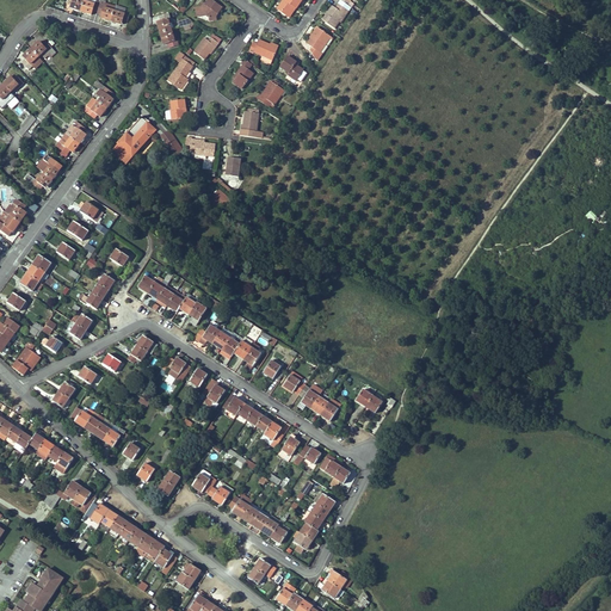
[(72,8),(81,12),(85,1),(85,0),(68,0),(68,4),(73,5),(72,8)]
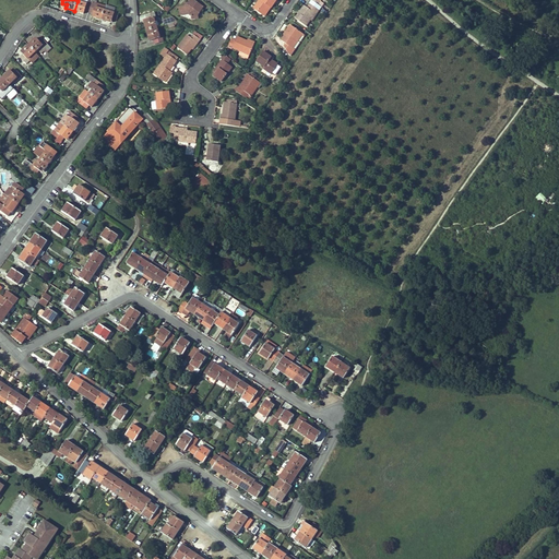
[(197,18),(203,8),(191,0),(187,6),(186,8),(183,8),(178,9),(180,16),(181,16),(188,15),(191,19),(197,18)]
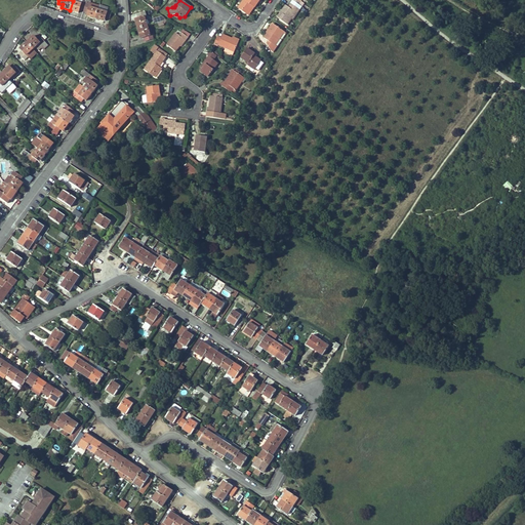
[(244,0),(238,8),(247,14),(252,6),(254,8),(259,0),(245,0),(245,1),(244,0)]
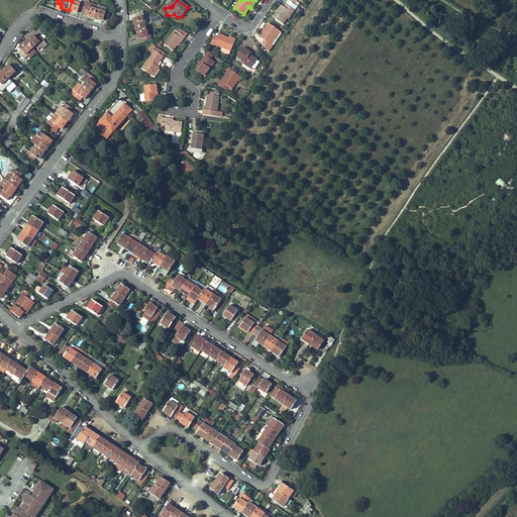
[(294,4),(289,0),(284,7),(282,5),(273,17),(282,23),(291,12),(293,13),(297,6),(294,4)]
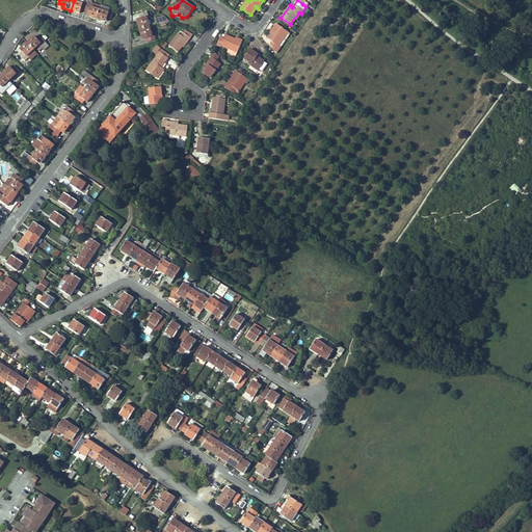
[(74,1),(71,10),(80,14),(81,10),(85,11),(87,3),(83,2),(82,4),(74,1)]
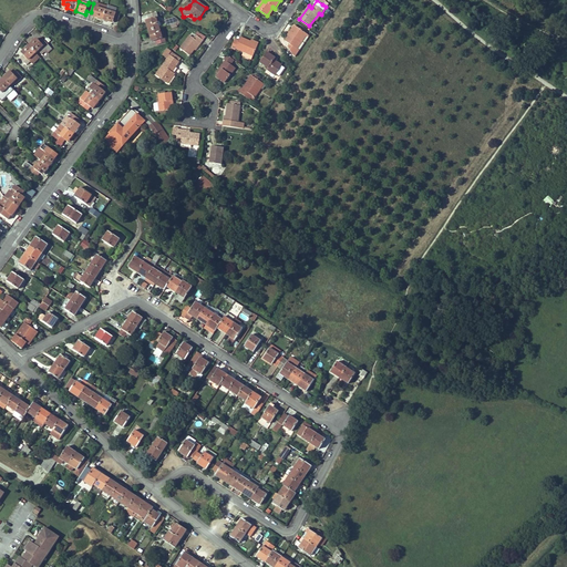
[(93,3),(91,12),(95,13),(94,14),(98,16),(96,18),(103,20),(106,11),(96,8),(98,4),(99,2),(94,1),(93,3)]
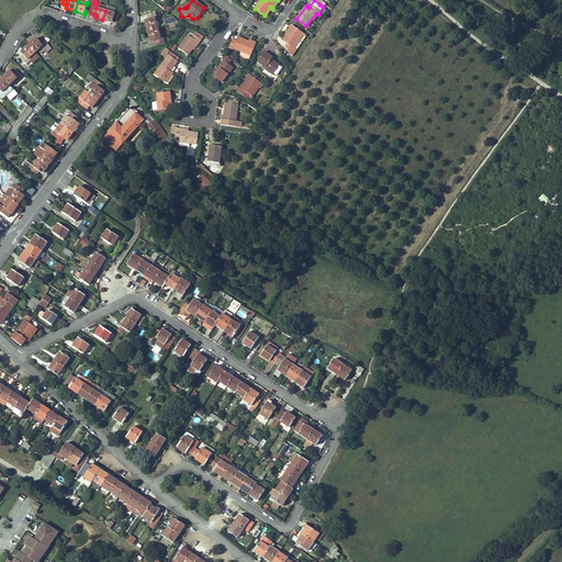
[(116,7),(108,3),(107,8),(105,11),(114,13),(115,11),(116,7)]
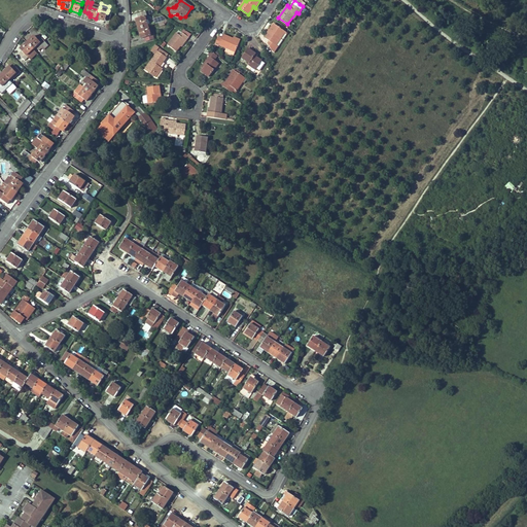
[(107,12),(99,10),(96,19),(102,21),(103,19),(106,20),(106,19),(109,20),(112,11),(108,10),(107,12)]
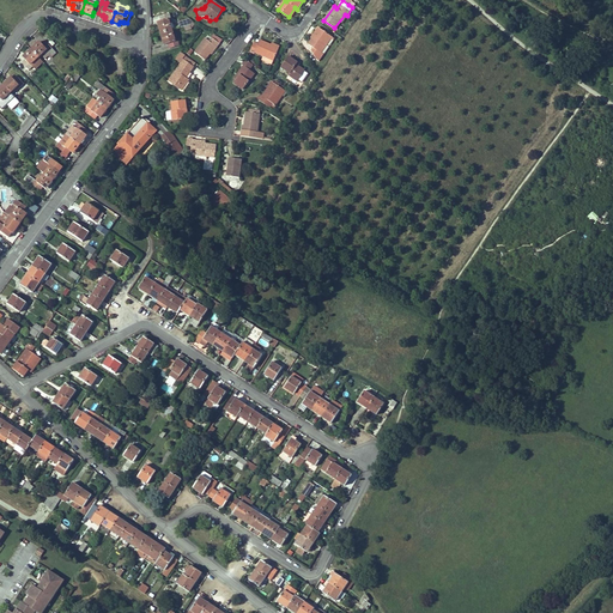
[(173,31),(169,19),(170,19),(169,14),(161,17),(162,22),(158,22),(159,26),(158,26),(161,35),(173,31)]
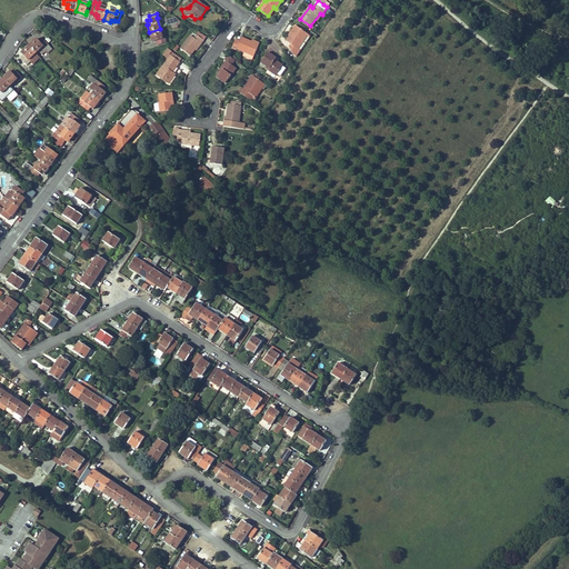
[(320,13),(310,26),(313,28),(322,15),(320,13)]
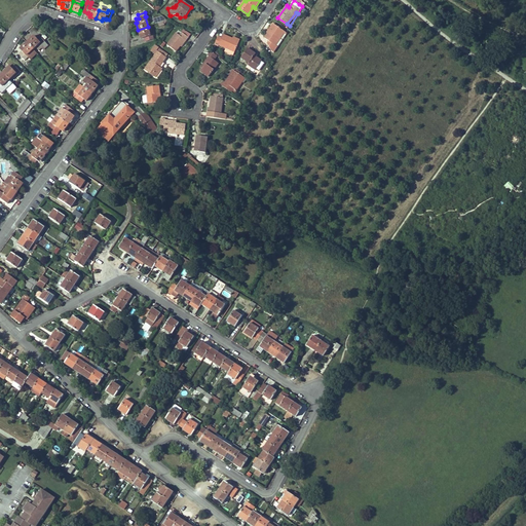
[(273,24),(271,28),(272,29),(269,33),(265,39),(269,41),(268,44),(271,51),(274,52),(277,47),(276,46),(274,45),(279,38),(280,39),(286,32),(285,32),(273,24)]
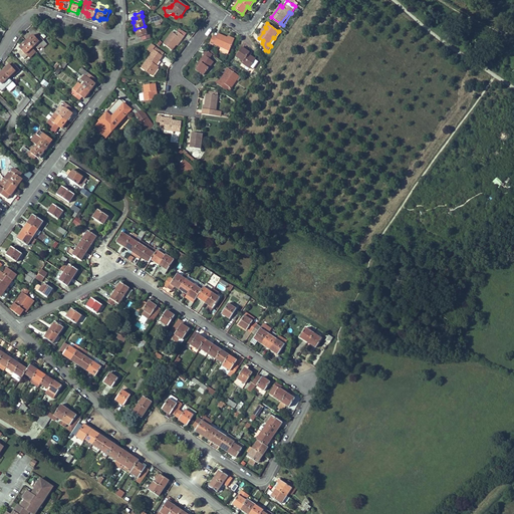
[(147,35),(145,26),(135,29),(137,35),(139,34),(140,38),(142,37),(143,41),(151,39),(149,35),(147,35)]
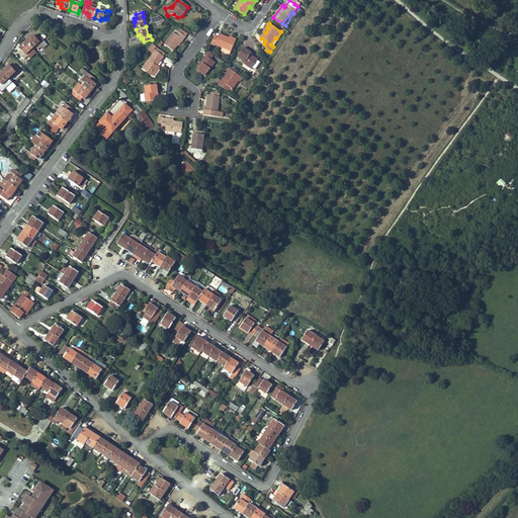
[(183,41),(186,37),(179,32),(177,35),(174,33),(165,45),(173,52),(177,46),(182,40),(183,41)]
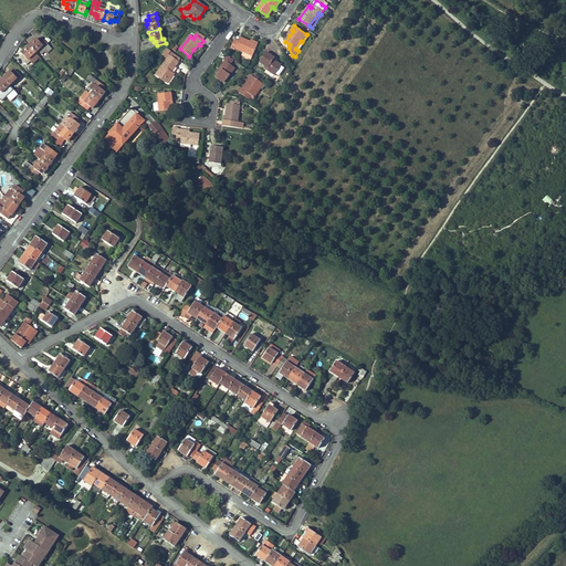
[(42,54),(50,46),(42,39),(39,41),(35,43),(34,41),(29,45),(35,53),(39,51),(42,54)]
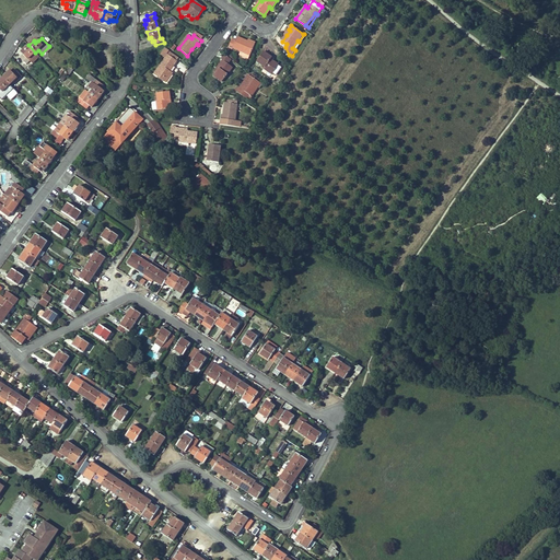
[(233,50),(233,49),(241,53),(251,57),(255,45),(248,42),(237,38),(236,42),(232,41),(229,48),(233,50)]
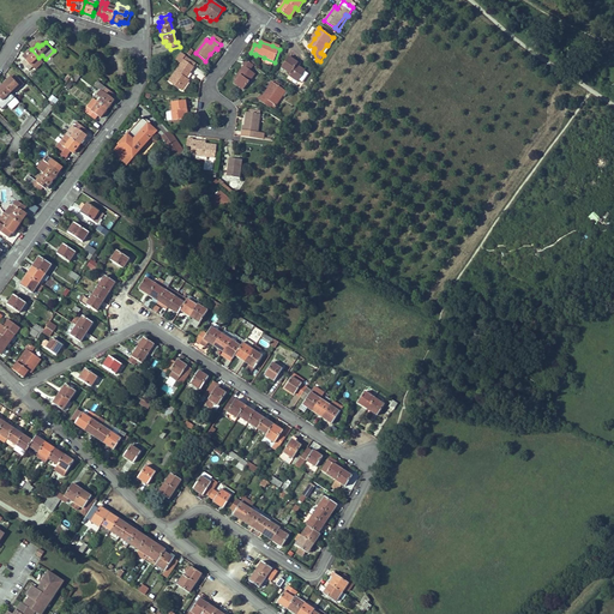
[(38,58),(31,49),(24,58),(26,60),(23,64),(29,70),(32,67),(31,65),(38,58)]
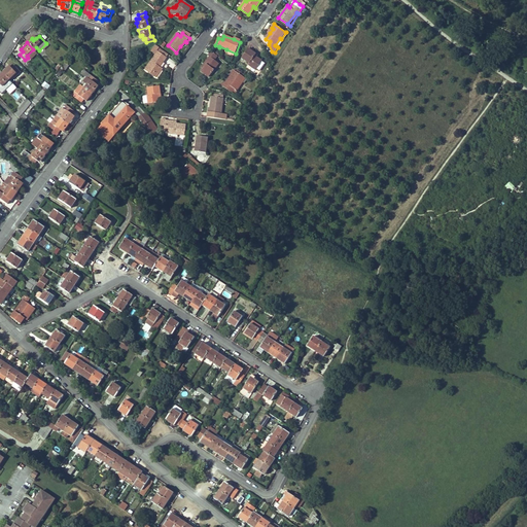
[(155,54),(144,69),(155,78),(163,68),(161,67),(168,58),(167,57),(169,54),(155,44),(151,50),(155,54)]
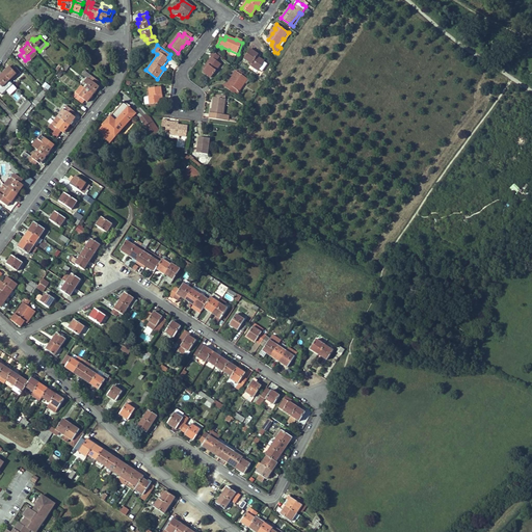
[(37,54),(33,50),(27,56),(28,58),(31,60),(37,54)]
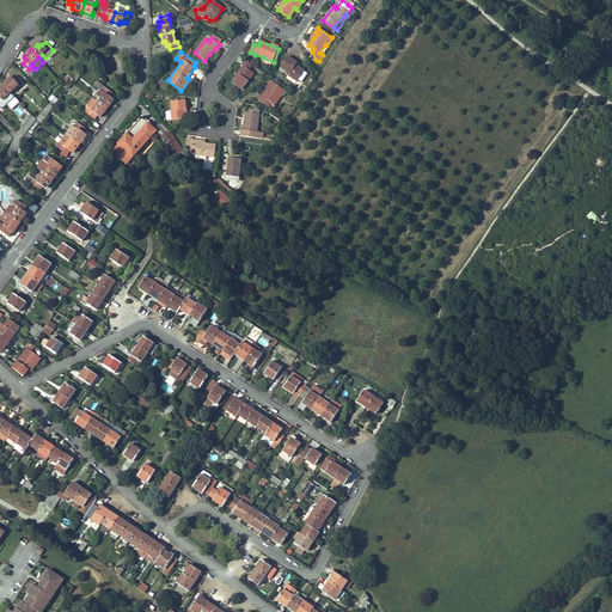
[(288,57),(281,68),(289,74),(291,74),(289,77),(288,77),(298,83),(305,72),(299,67),(297,66),(298,63),(288,57)]
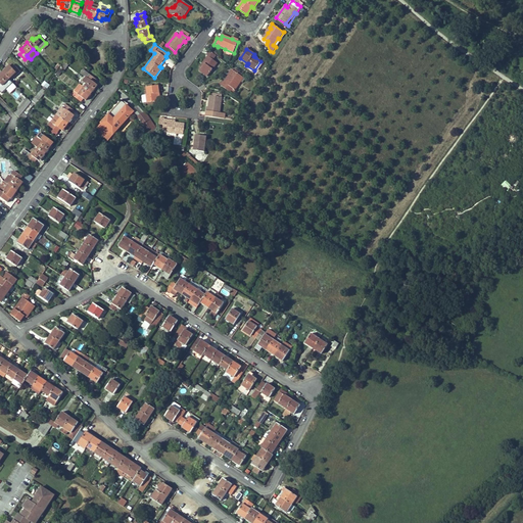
[(210,52),(209,51),(206,56),(207,56),(202,63),(204,64),(200,69),(199,72),(207,78),(218,63),(214,60),(216,56),(210,52)]
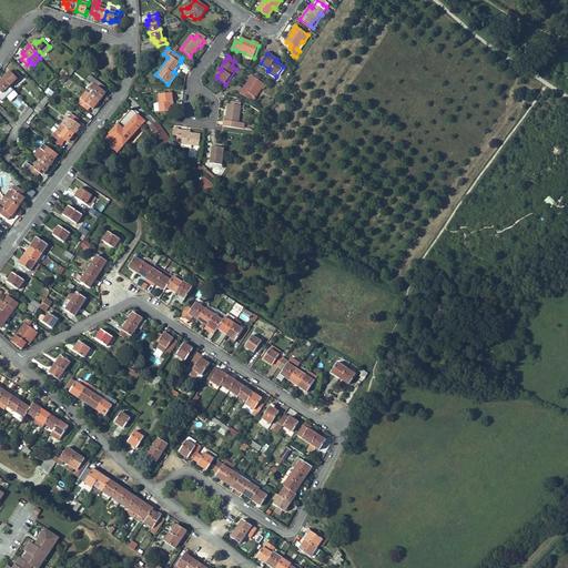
[(22,78),(17,71),(13,74),(10,72),(3,79),(10,85),(13,82),(17,79),(19,81),(22,78)]
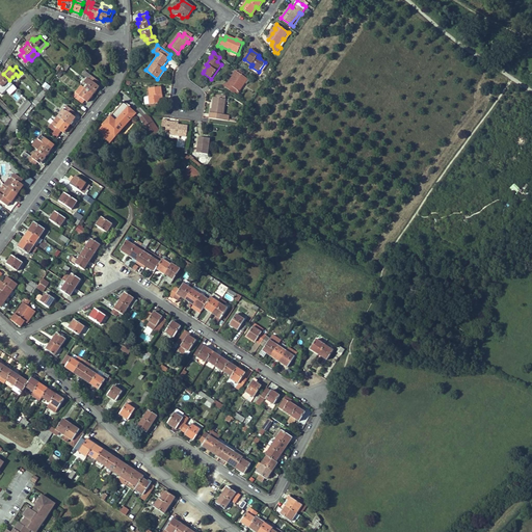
[(94,95),(99,86),(97,84),(99,81),(85,71),(83,74),(87,78),(85,82),(86,83),(88,85),(86,88),(94,95)]
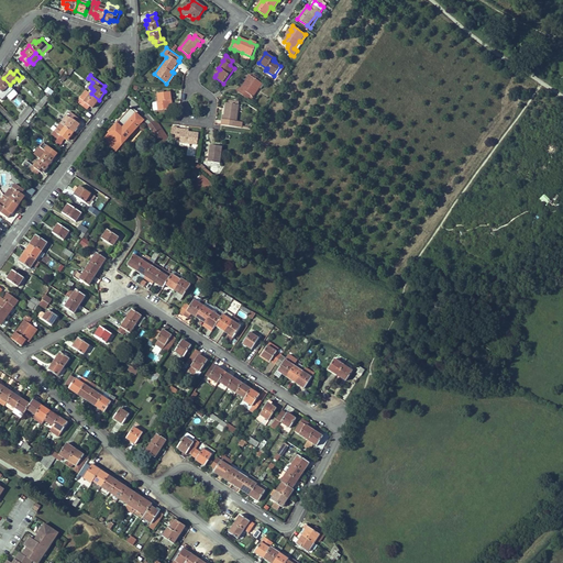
[(249,98),(252,100),(253,98),(252,97),(257,88),(260,89),(261,91),(264,86),(258,83),(260,80),(254,76),(253,78),(251,77),(242,90),(241,89),(240,88),(236,92),(247,100),(249,98)]
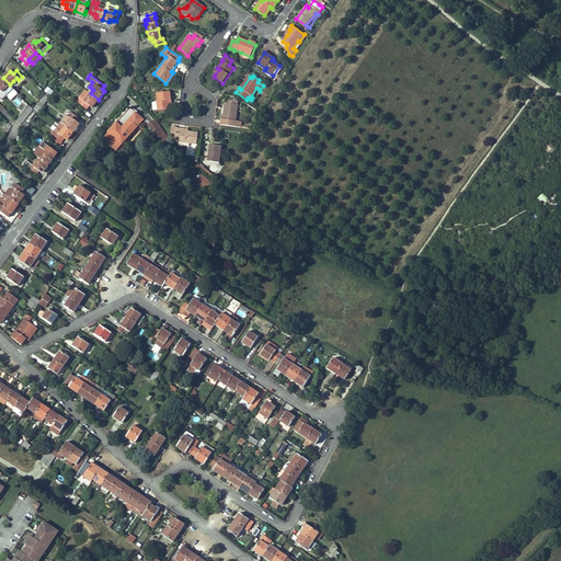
[(249,76),(240,89),(241,90),(250,77),(249,76)]
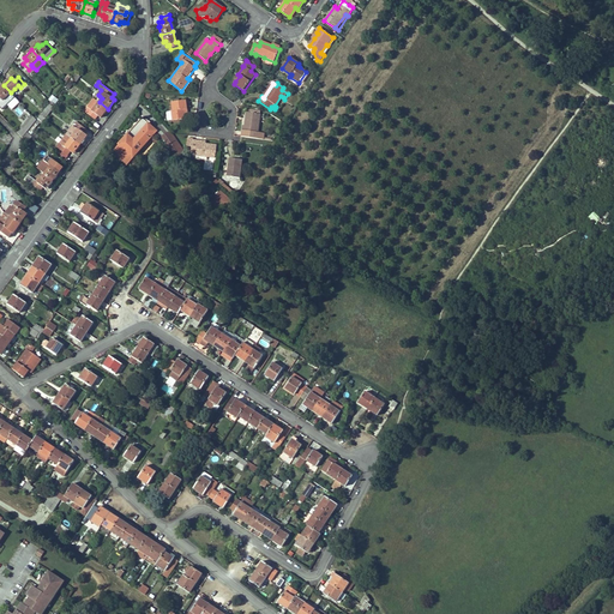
[(5,98),(11,92),(4,85),(0,88),(0,104),(2,108),(6,104),(2,101),(5,98)]
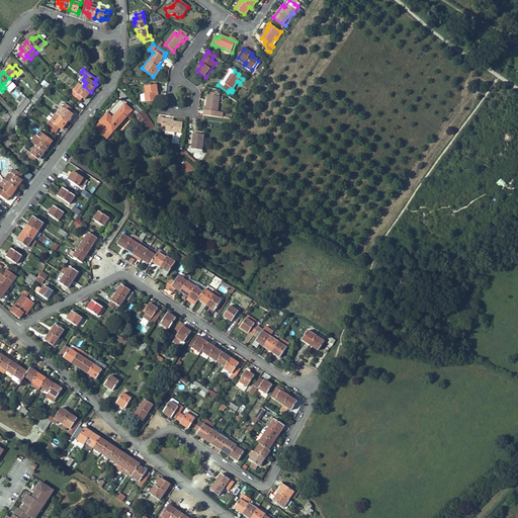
[(9,78),(4,83),(7,86),(8,87),(13,82),(9,78)]
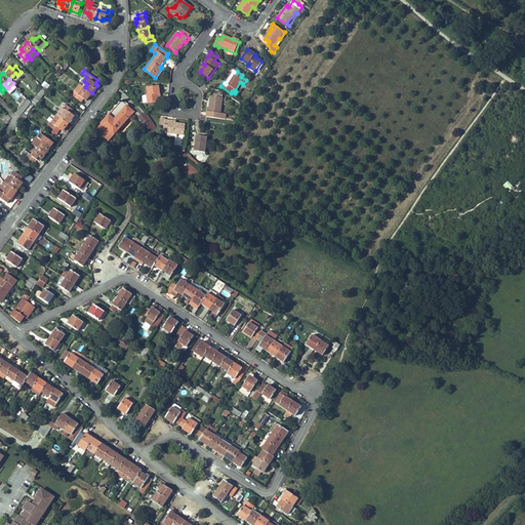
[(83,86),(81,84),(75,91),(79,95),(85,87),(83,86)]
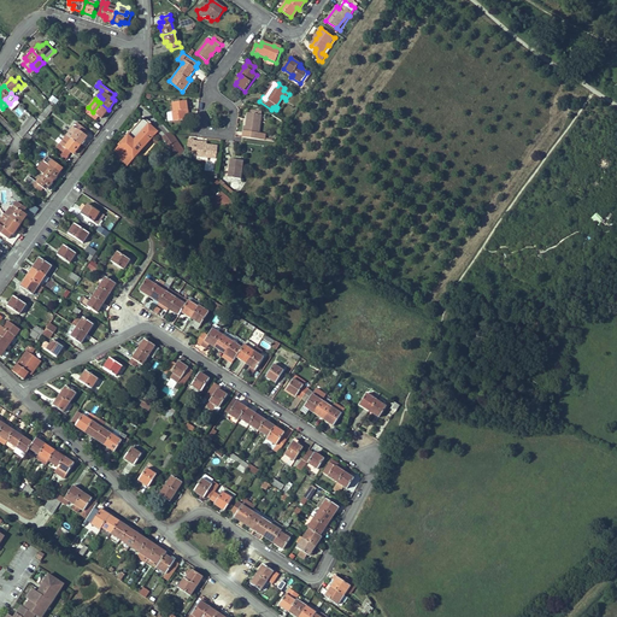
[(174,122),(180,121),(186,121),(184,111),(188,111),(187,101),(174,104),(174,112),(172,112),(174,122)]
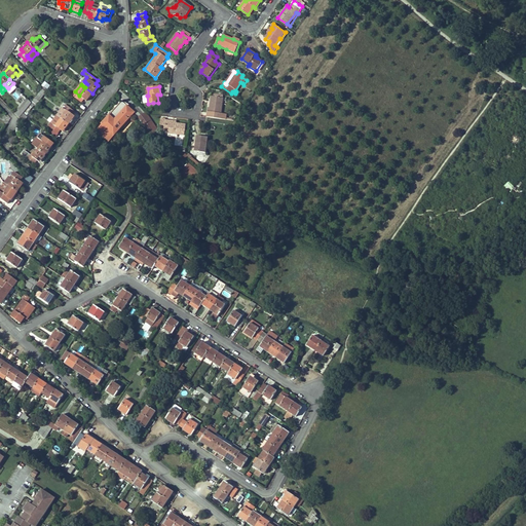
[(86,101),(92,94),(85,87),(79,96),(75,91),(72,95),(81,102),(83,99),(86,101)]
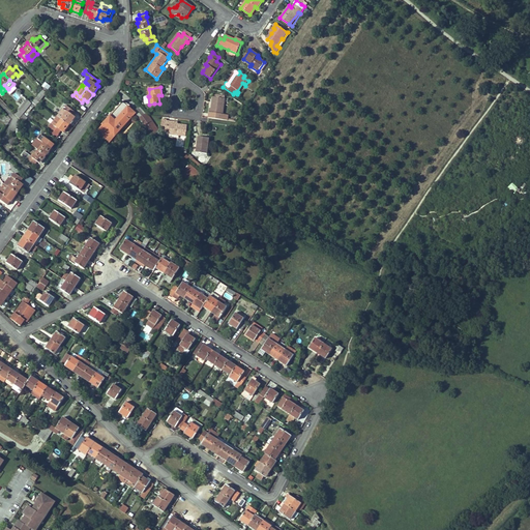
[(38,101),(46,92),(42,90),(35,99),(38,101)]
